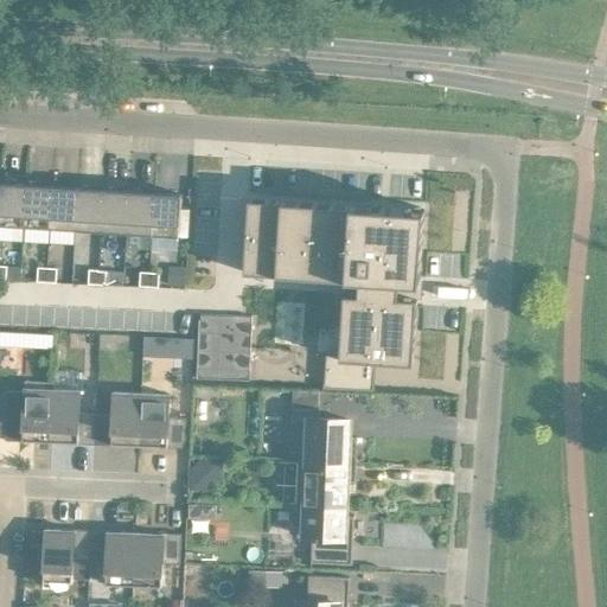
[(0,225),(25,228),(27,184),(1,183),(0,192),(0,225)]
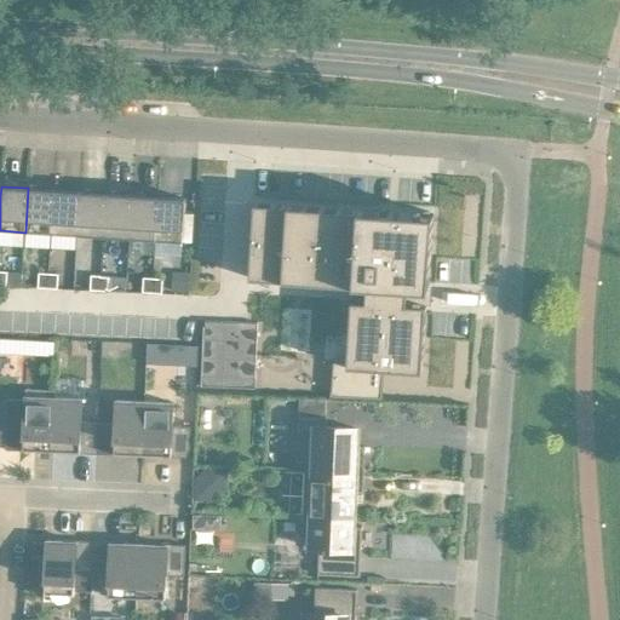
[(51,234),(53,190),(28,188),(26,233),(51,234)]
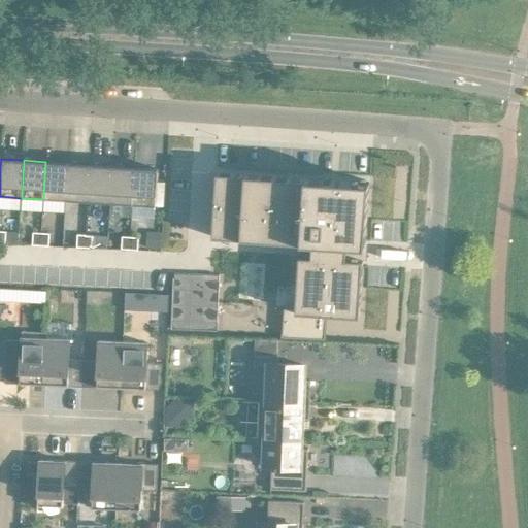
[(45,162),(43,199),(66,200),(68,163),(45,162)]
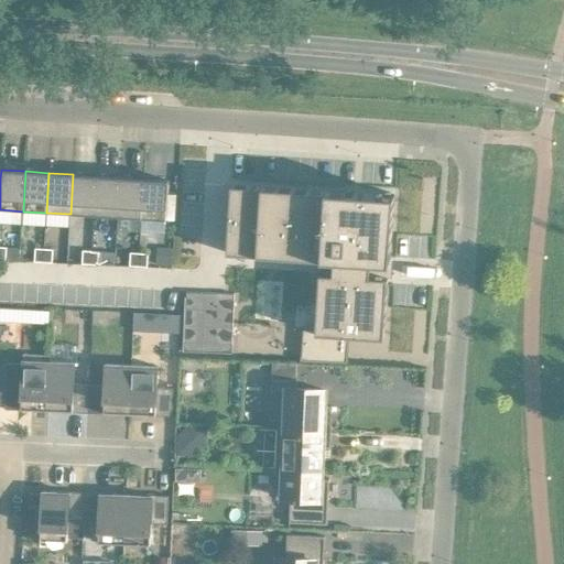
[(71,214),(94,216),(97,176),(73,174),(71,214)]
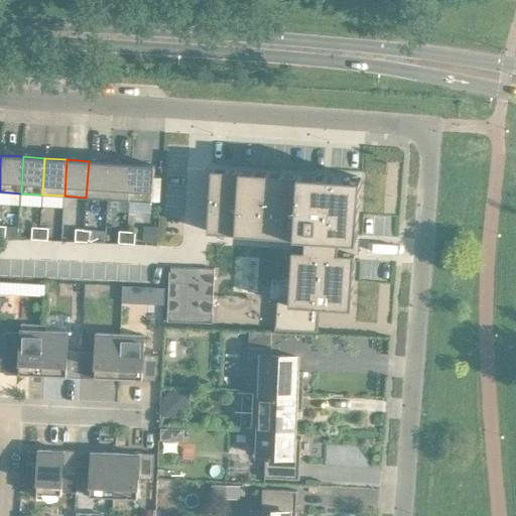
[(86,198),(108,199),(110,162),(89,161),(86,198)]
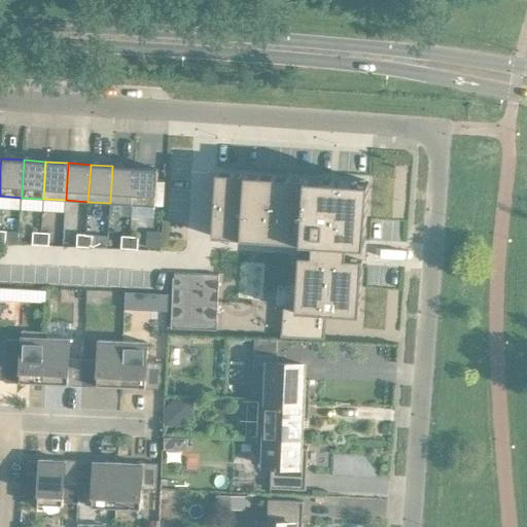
[(110,203),(132,205),(135,167),(112,166),(110,203)]
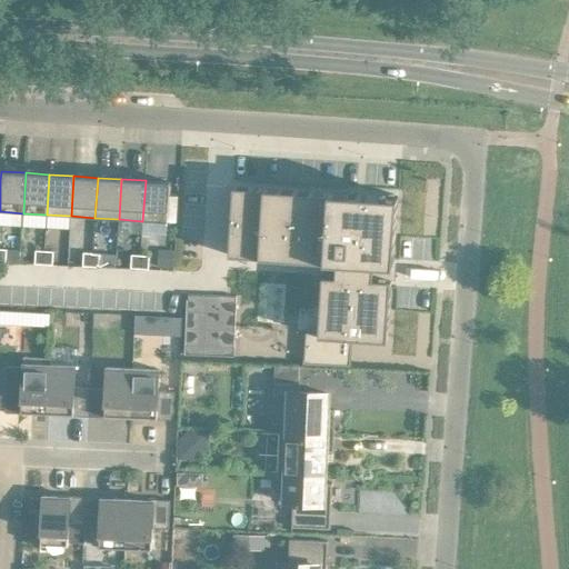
[(146,180),(142,221),(168,222),(170,182),(146,180)]
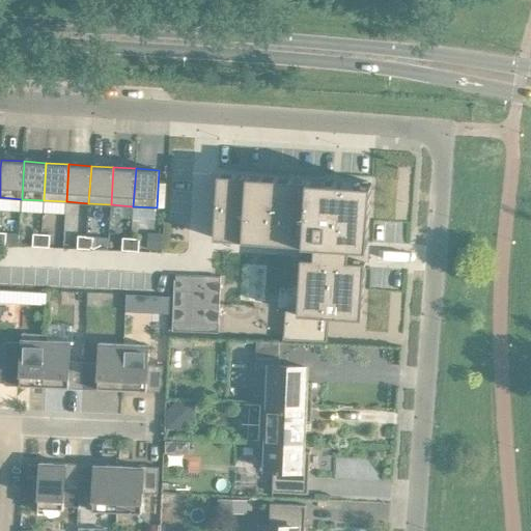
[(217,173),(214,240),(304,245),(299,315),(363,320),(372,185),(217,173)]
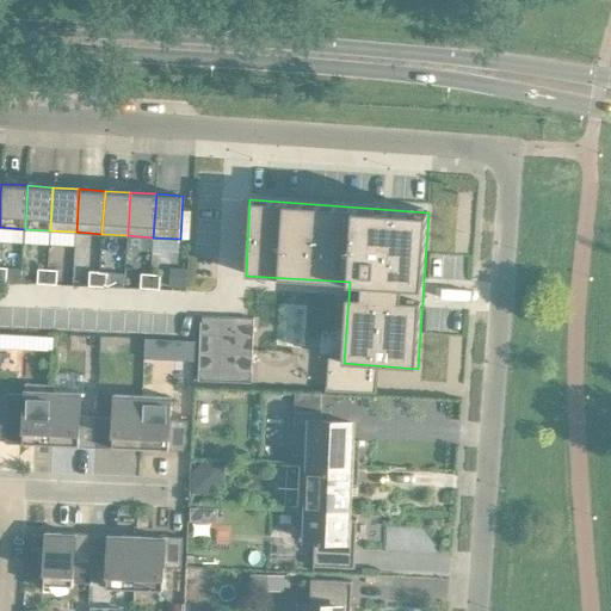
[(170,267),(168,287),(186,288),(187,269),(170,267)]
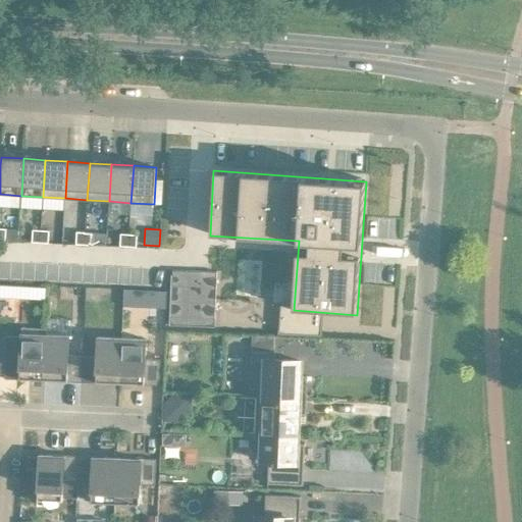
[(40,243),(41,230),(33,230),(32,243),(40,243)]
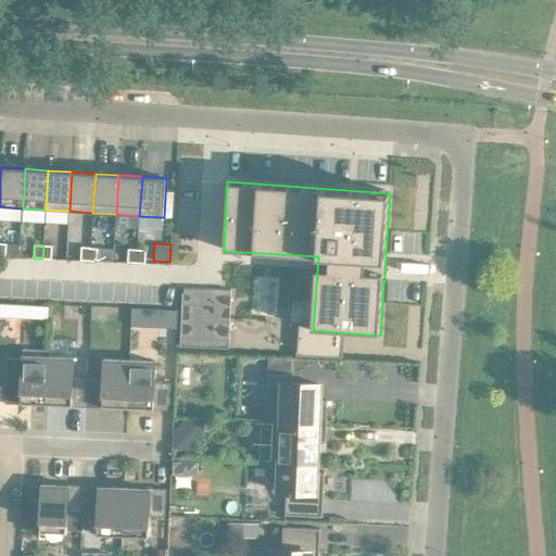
[(52,247),(43,245),(42,258),(51,260),(52,247)]
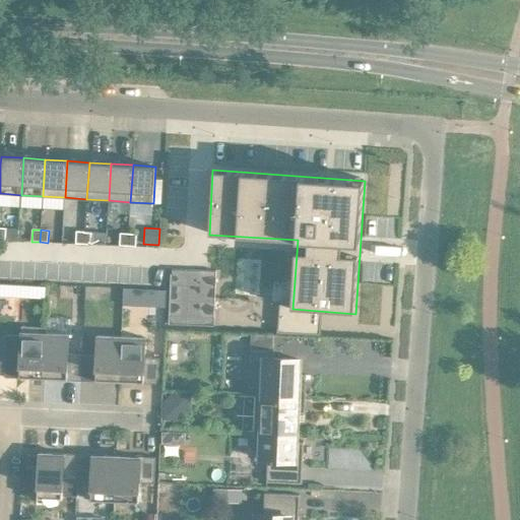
[(83,244),(84,232),(76,231),(75,244),(83,244)]
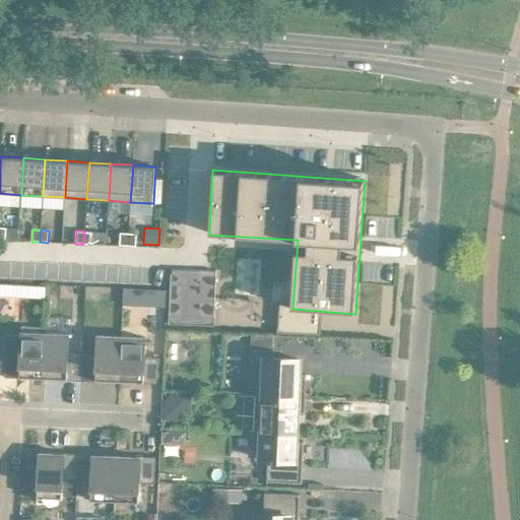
[(92,233),(84,232),(83,244),(91,245),(92,233)]
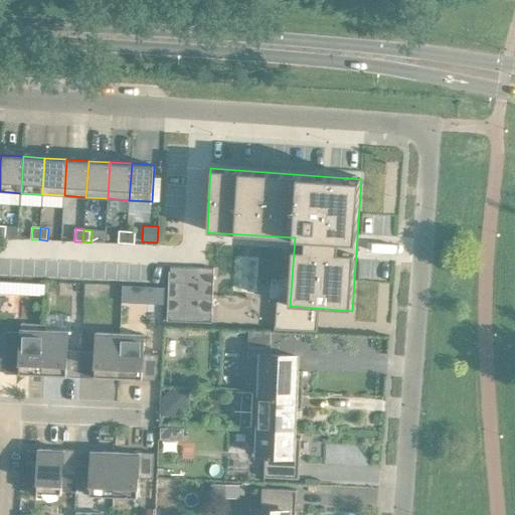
[(118,243),(126,243),(127,231),(119,230),(118,243)]
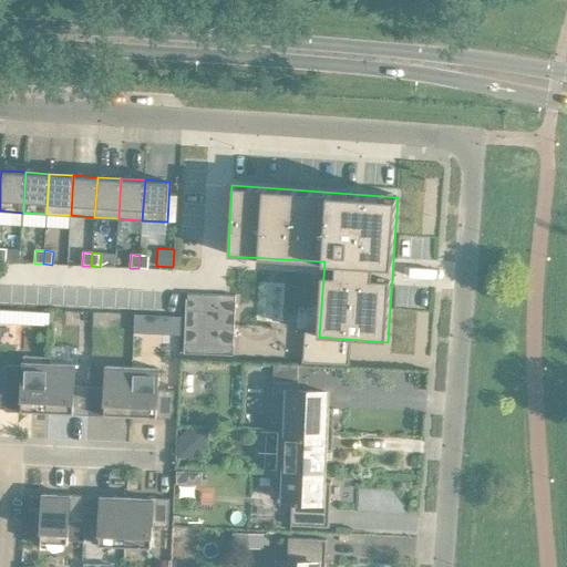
[(140,255),(138,268),(148,269),(148,256),(140,255)]
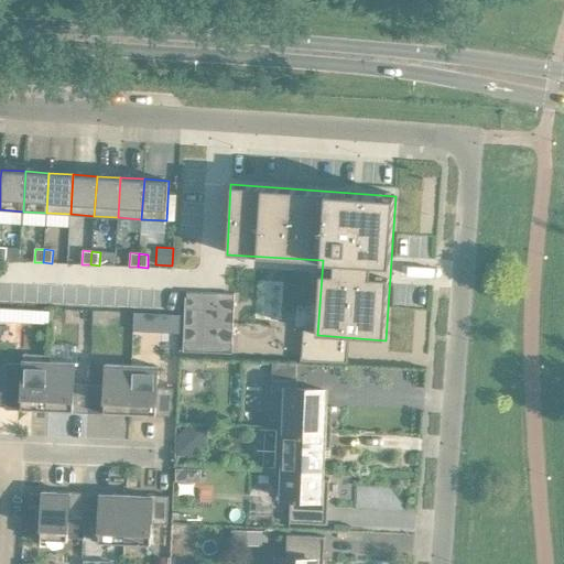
[(186,292),(184,351),(231,353),(234,294),(230,294),(186,292)]
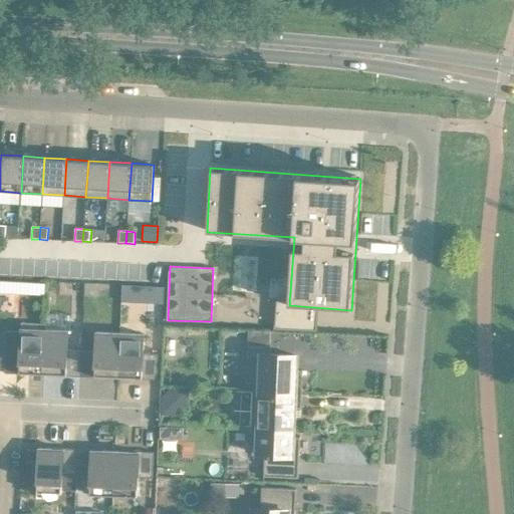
[(0,280),(0,292),(8,293),(9,281),(0,280)]
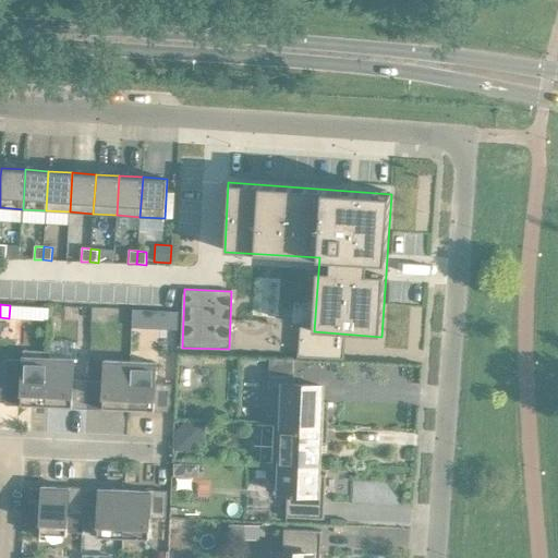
[(133,310),(132,327),(178,329),(178,311),(133,310)]
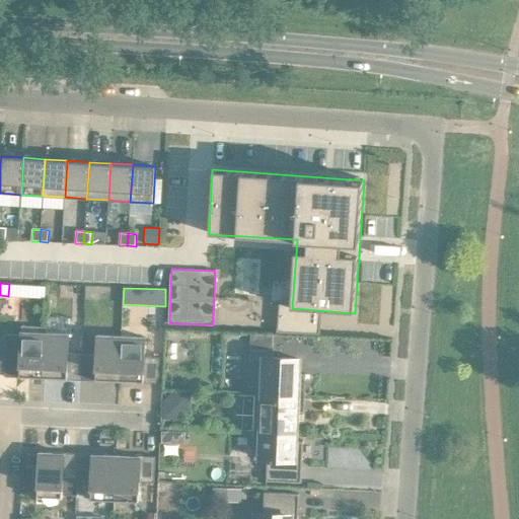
[(4,376),(43,377),(45,340),(46,340),(46,334),(21,332),(20,342),(6,341),(4,376)]
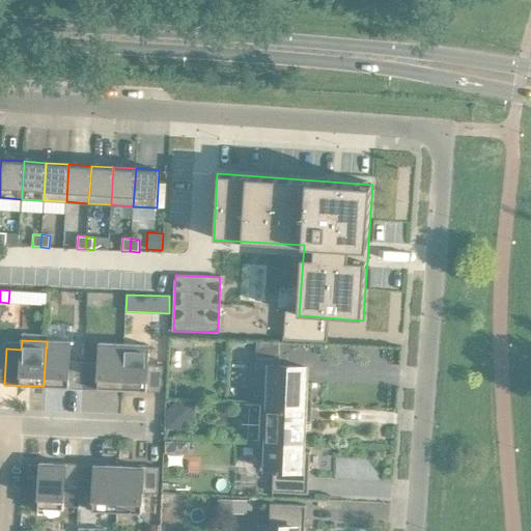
[(83,388),(122,390),(124,344),(100,343),(99,363),(84,362),(83,388)]
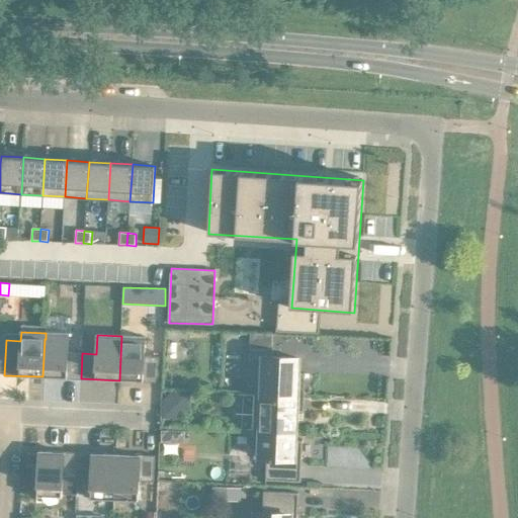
[(121,336),(119,380),(158,381),(159,357),(144,356),(145,337),(121,336)]
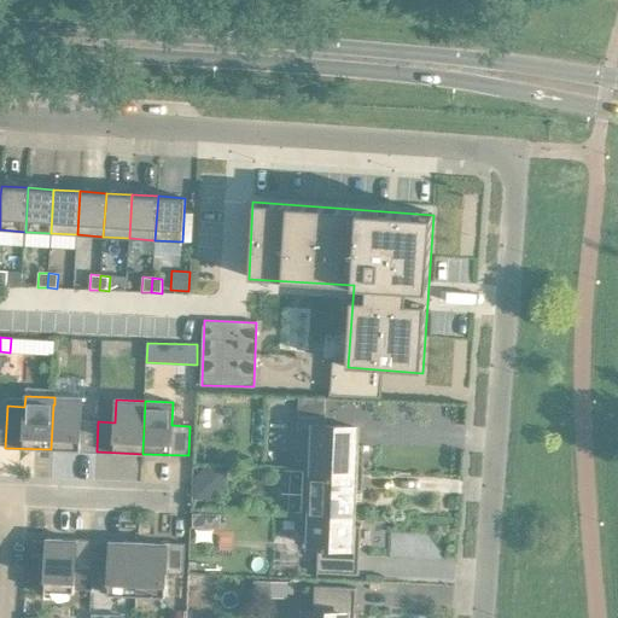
[(51,449),(97,452),(98,421),(81,421),(82,406),(54,404),(53,404),(51,449)]
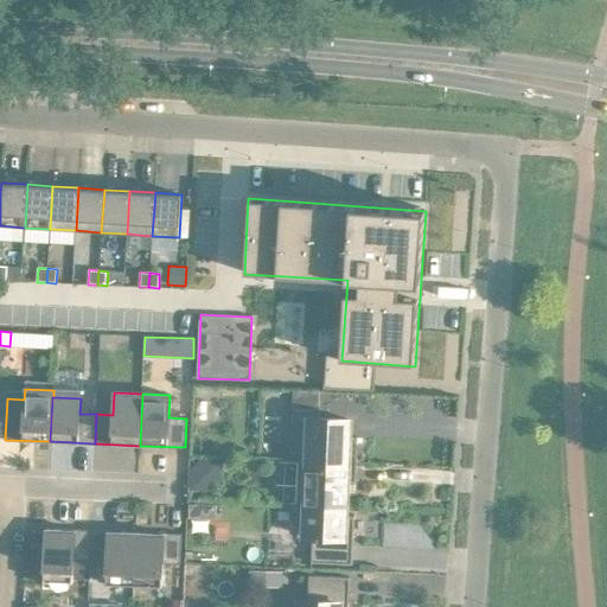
[(299,452),(299,461),(356,464),(357,438),(349,438),(350,420),(319,419),(319,410),(292,409),(291,452),(299,452)]
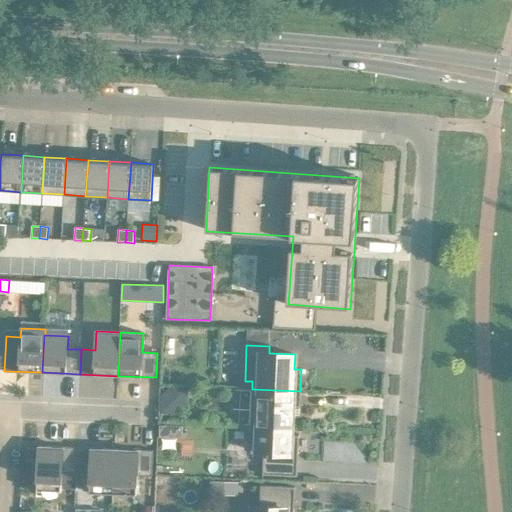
[(169,386),(160,395),(161,409),(163,411),(185,388),(183,386),(169,386)]
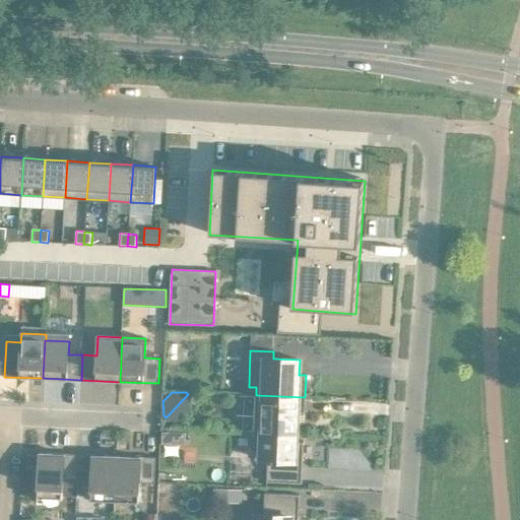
[(256,395),(254,433),(297,435),(298,412),(305,413),(305,397),(256,395)]
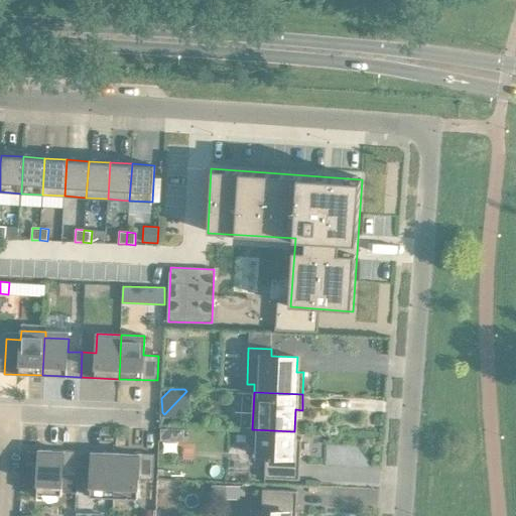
[(294,431),(252,429),(251,448),(258,448),(258,457),(265,457),(264,479),(299,480),(299,464),(297,464),(297,458),(300,459),(300,439),(293,438),(294,431)]
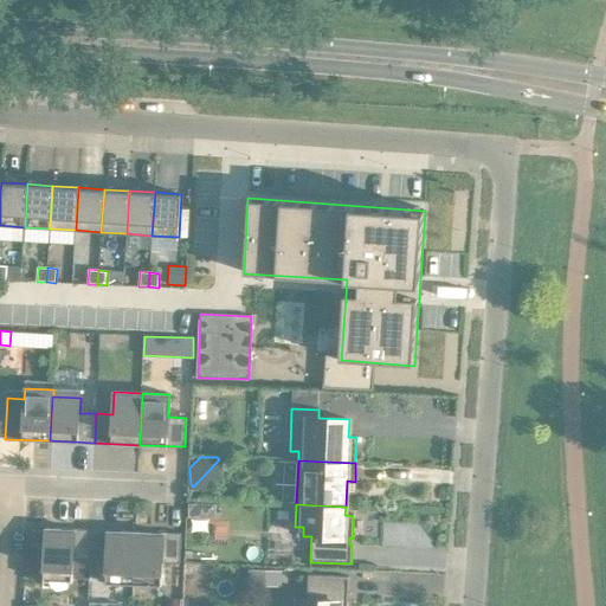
[(90,579),(91,560),(90,560),(91,530),(45,528),(44,580),(72,581),(72,578),(90,579)]
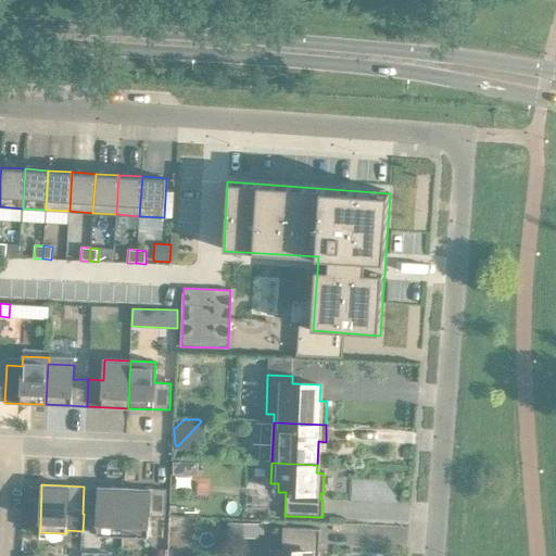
[(97,535),(123,536),(124,489),(84,487),(83,514),(84,514),(98,514),(97,535)]
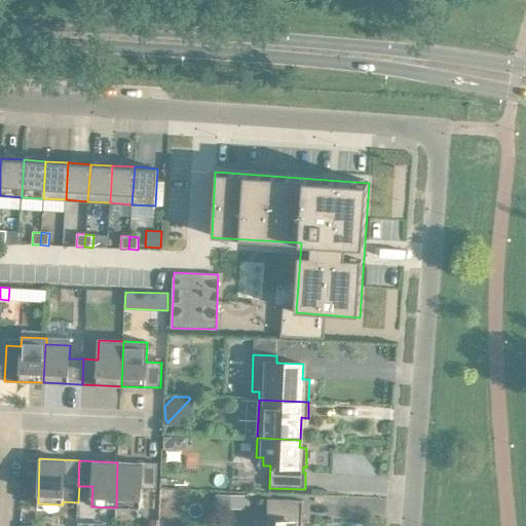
[(117,462),(116,508),(140,509),(141,488),(156,489),(157,463),(117,462)]
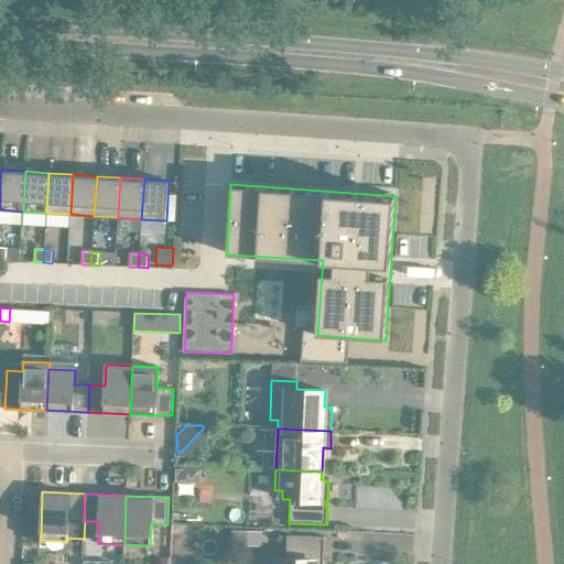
[(262,530),(225,530),(225,545),(262,545),(262,530)]
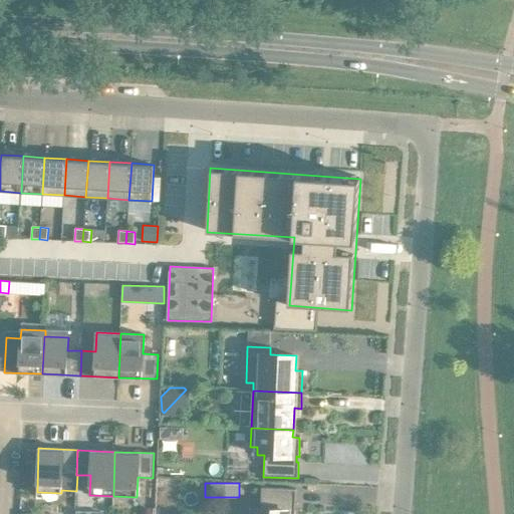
[(294,513),(295,511),(292,511),(292,505),(295,505),(296,489),(262,487),(261,509),(253,509),(253,513),(294,513)]
